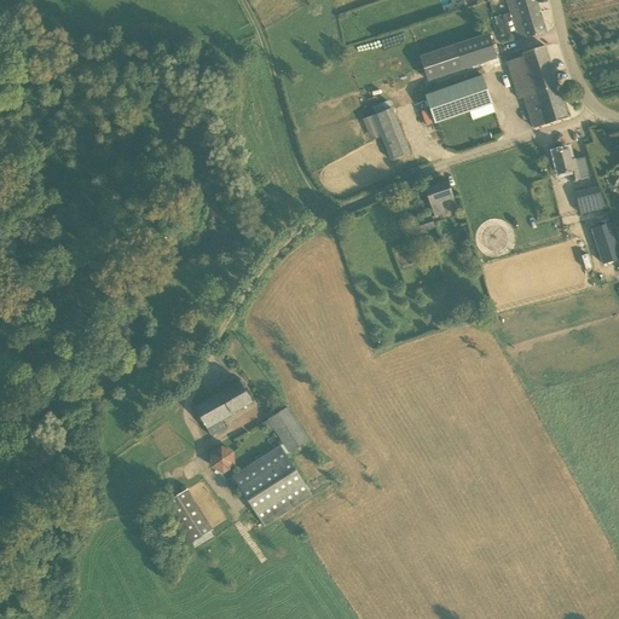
[(505,0),(510,12),(527,7),(530,16),(539,13),(534,0),(505,0)]
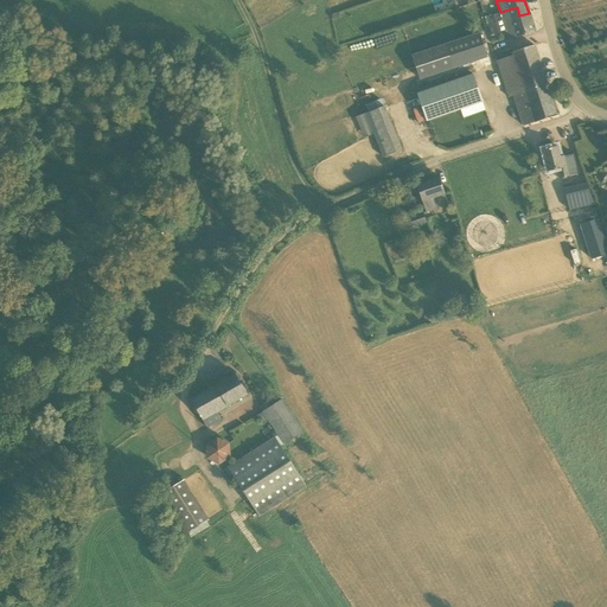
[(517,7),(500,12),(509,40),(517,38),(535,32),(529,13),(519,16),(517,7)]
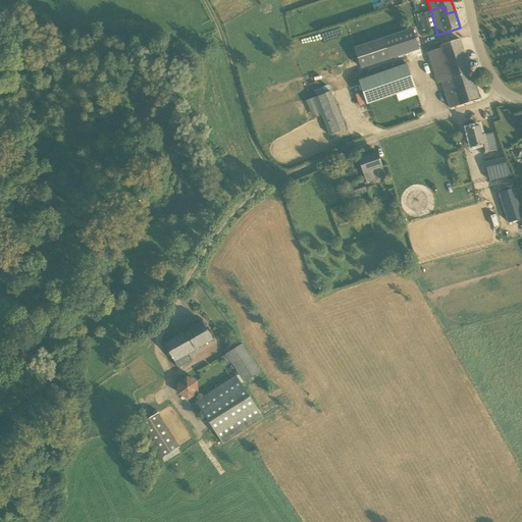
[(368,44),(354,48),(360,67),(375,63),(419,49),(413,30),(368,44)]
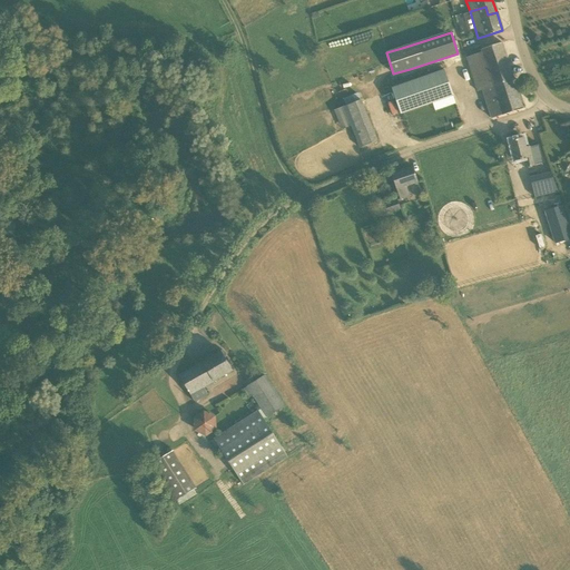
[(523,109),(509,66),(502,42),(481,49),(482,52),(467,57),(478,91),(484,89),(489,106),(488,106),(492,118),(502,115),(523,109)]
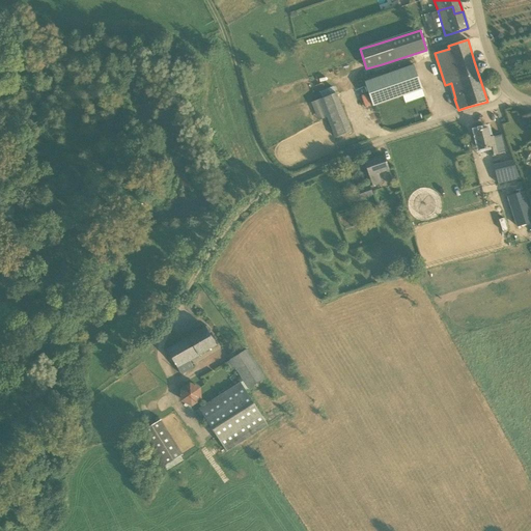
[(373,106),(383,103),(422,89),(414,65),(365,82),(373,106)]
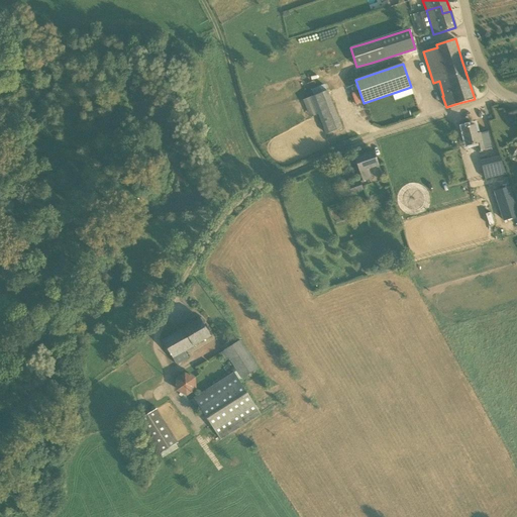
[(342,128),(329,83),(312,88),(314,96),(304,98),(310,116),(320,113),(326,133),(342,128)]
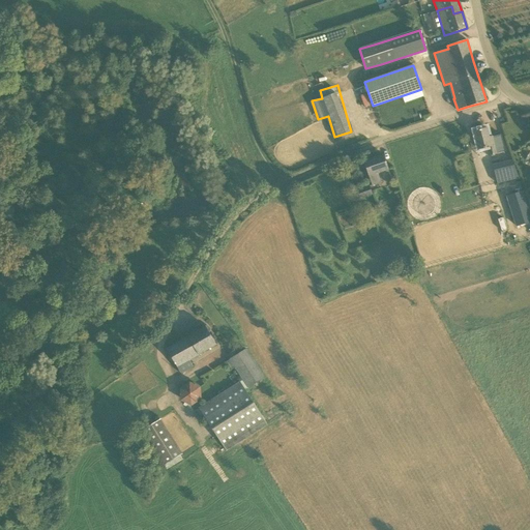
[(474,131),(478,149),(480,157),(488,155),(497,153),(493,137),(489,138),(487,128),(474,131)]
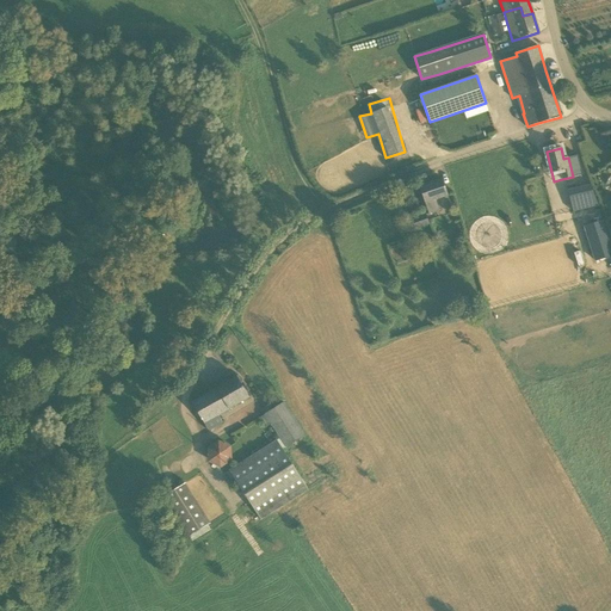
[(419,186),(429,214),(439,210),(436,199),(448,196),(442,178),(419,186)]
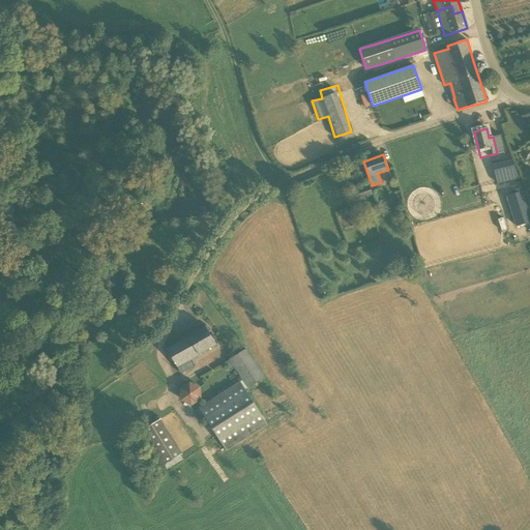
[(510,180),(519,178),(516,169),(512,160),(509,162),(493,166),(497,183),(510,180)]
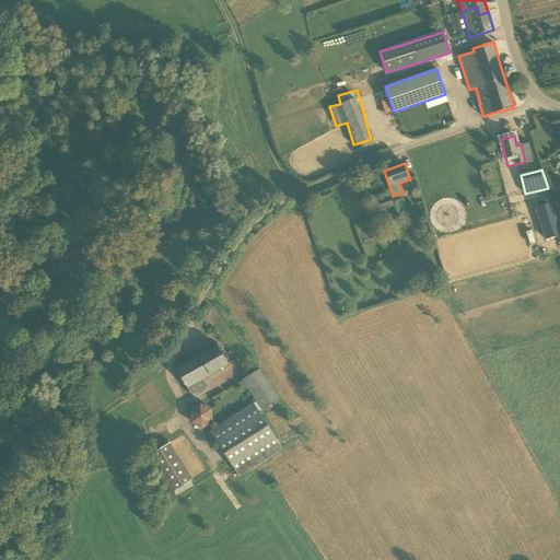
[(538,203),(552,201),(551,194),(537,196),(538,203)]
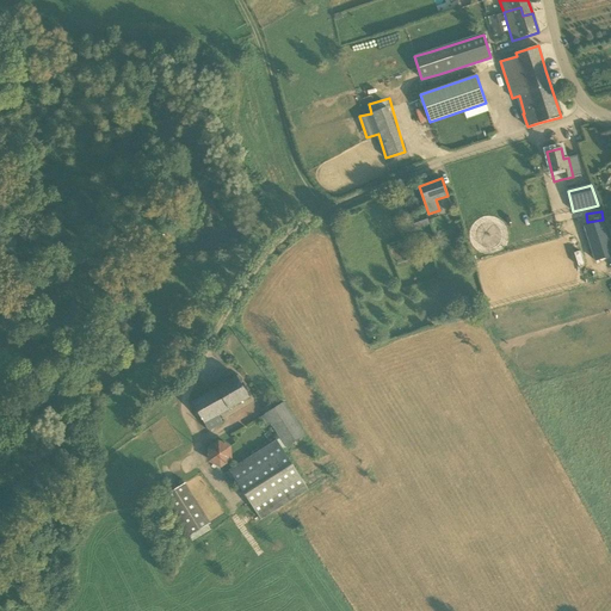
[(411,232),(429,224),(425,214),(407,220),(411,232)]
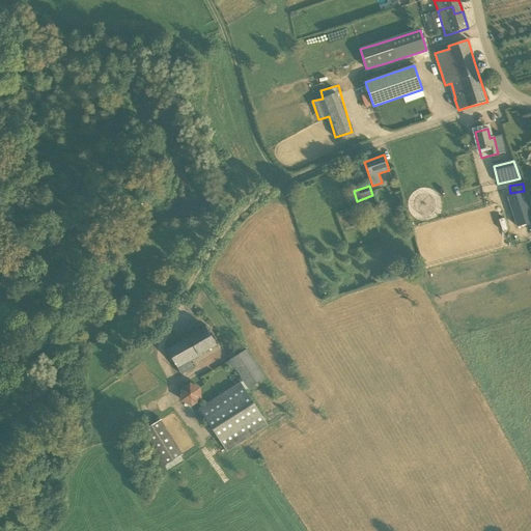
[(530,215),(524,192),(508,197),(518,227),(530,222),(530,215)]
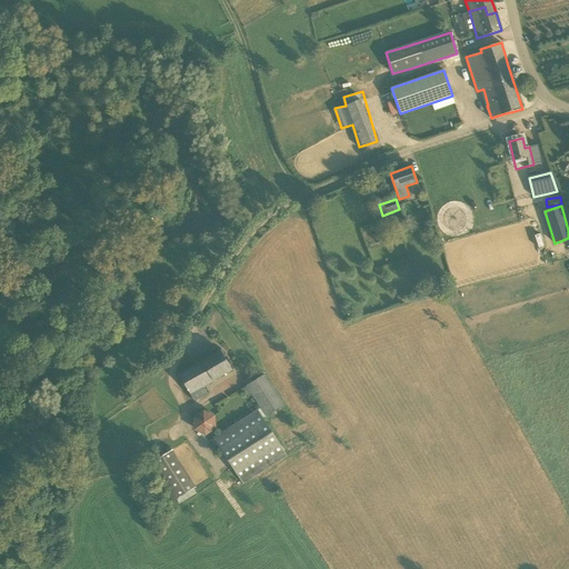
[(538,245),(546,242),(540,222),(531,225),(538,245)]
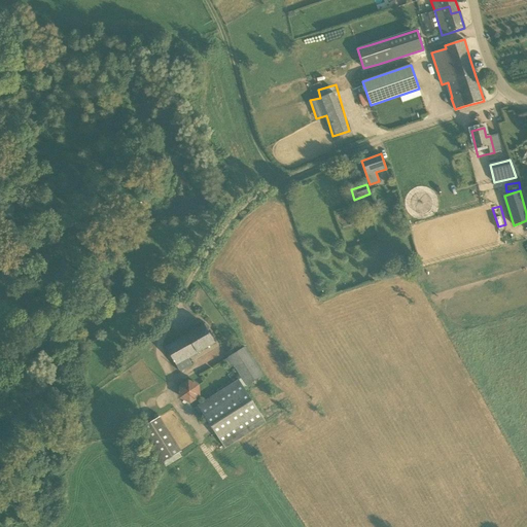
[(205,324),(181,338),(166,347),(176,365),(179,372),(191,364),(188,358),(198,353),(215,343),(205,324)]
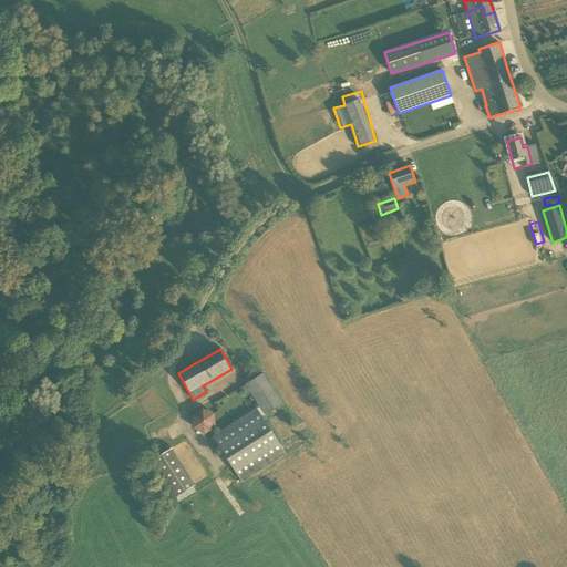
[(266,415),(282,404),(264,373),(246,384),(266,415)]
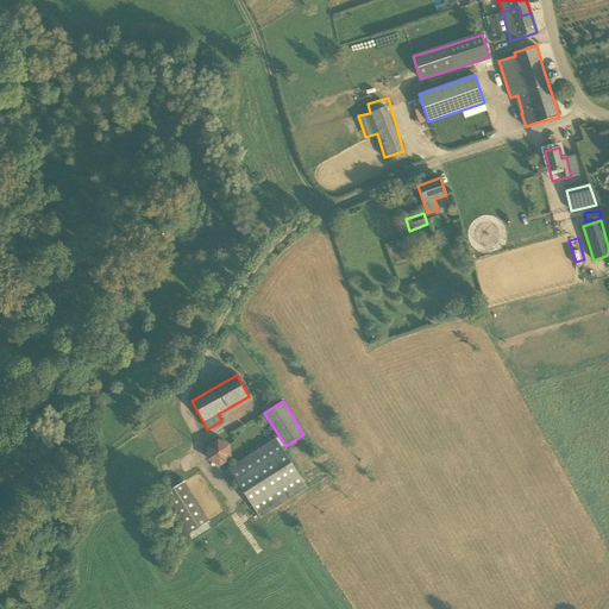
[(223,466),(233,446),(215,435),(205,457),(223,466)]
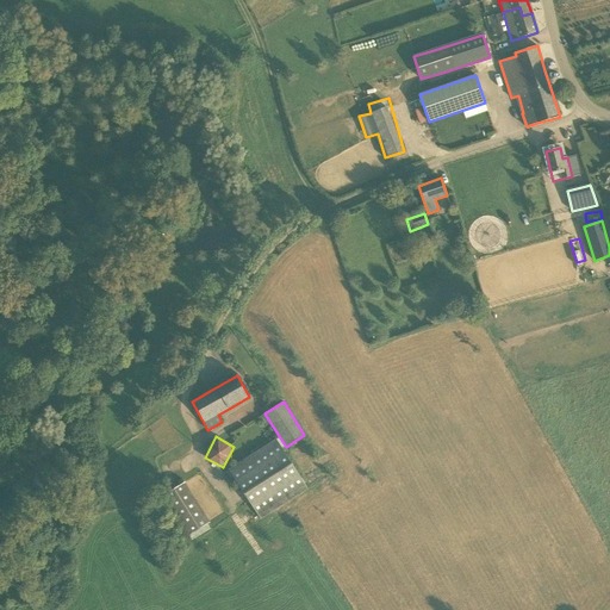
[(229,468),(261,518),(307,489),(277,439),(229,468)]
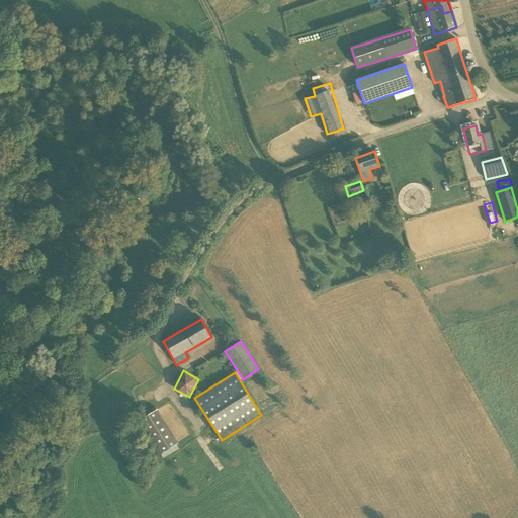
[(179,449),(176,445),(155,411),(138,421),(160,455),(163,459),(179,449)]
